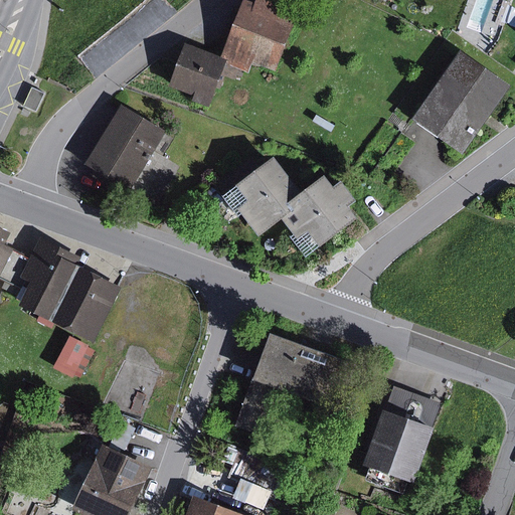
[(251,0),(243,0),(223,54),(229,56),(253,66),(258,56),(280,64),(305,0),(256,0),(256,2),(251,0)]
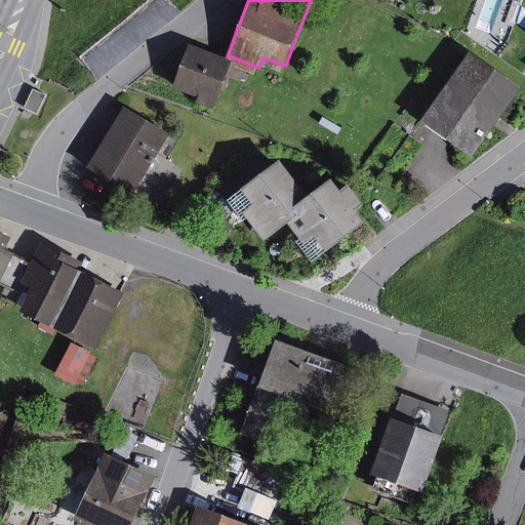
[(228,55),(193,42),(176,86),(216,102),(234,57),(228,55)]
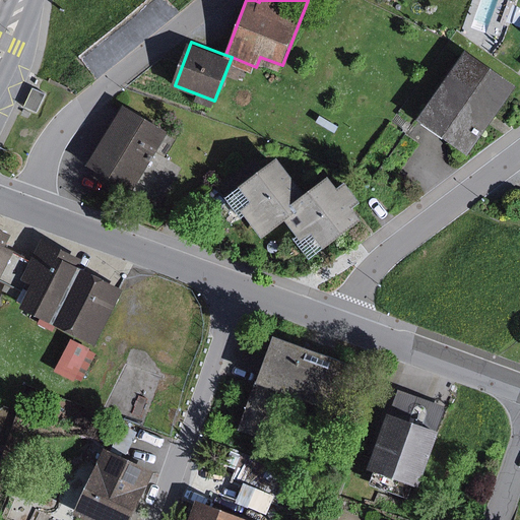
[(517,84),(466,51),(421,118),(472,151),(517,84)]
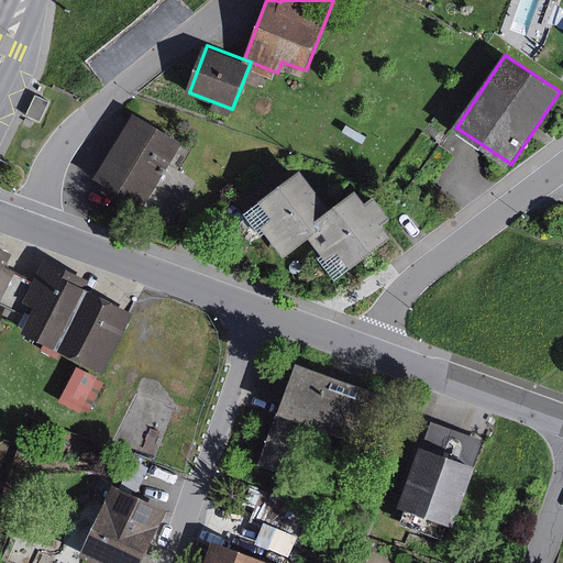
[(34,97),(25,118),(40,123),(48,102),(34,97)]
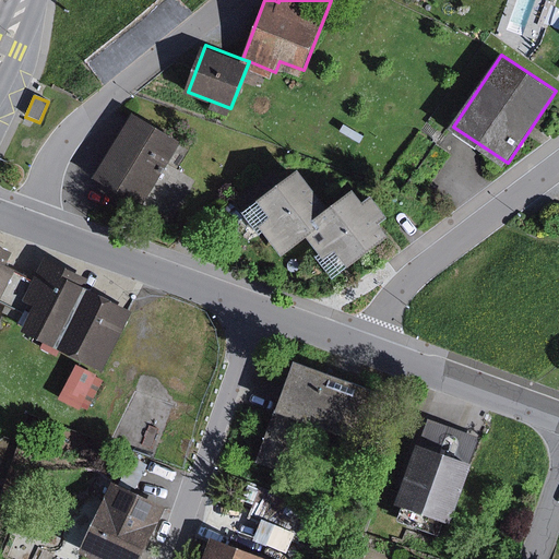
[(183,141),(134,114),(98,176),(147,203),(183,141)]
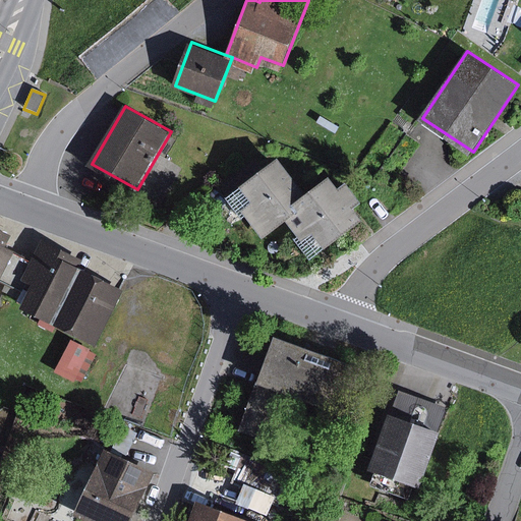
[(277,156),(229,191),(264,237),(288,219),(295,214),(288,205),(304,191),(277,156)]
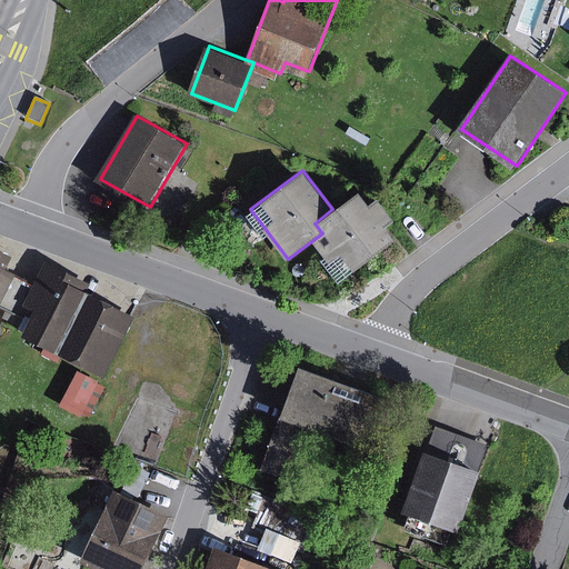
[(332,209),(315,223),(322,233),(315,239),(345,278),(397,239),(386,225),(395,218),(378,196),(368,203),(358,190),(332,209)]
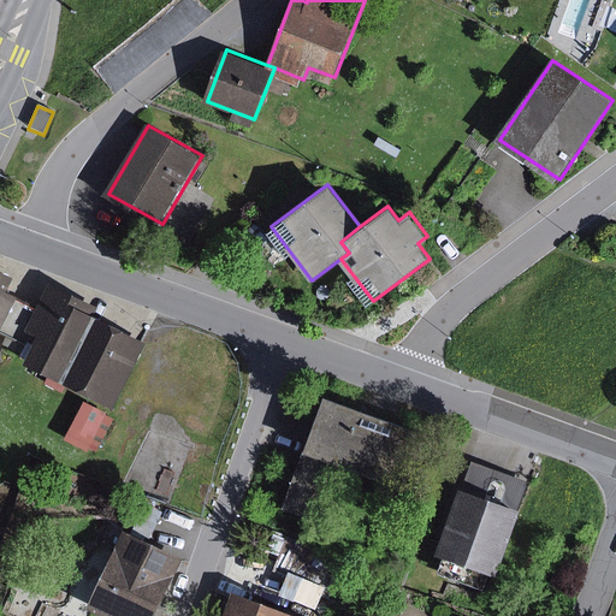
[(0,332),(16,300),(5,294),(12,278),(0,272),(0,332)]
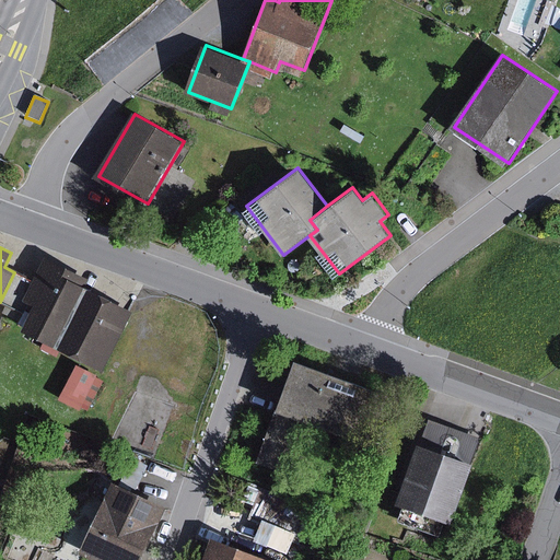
[(85,281),(42,260),(32,281),(14,272),(0,302),(0,304),(26,317),(19,334),(102,373),(131,314),(81,290),(85,281)]
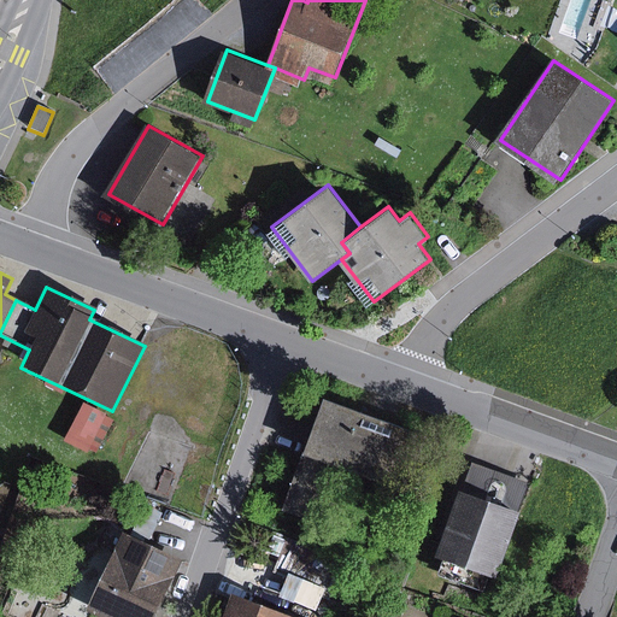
[(435,440),(323,400),(285,511),(327,526),(347,469),(417,493),(435,440)]
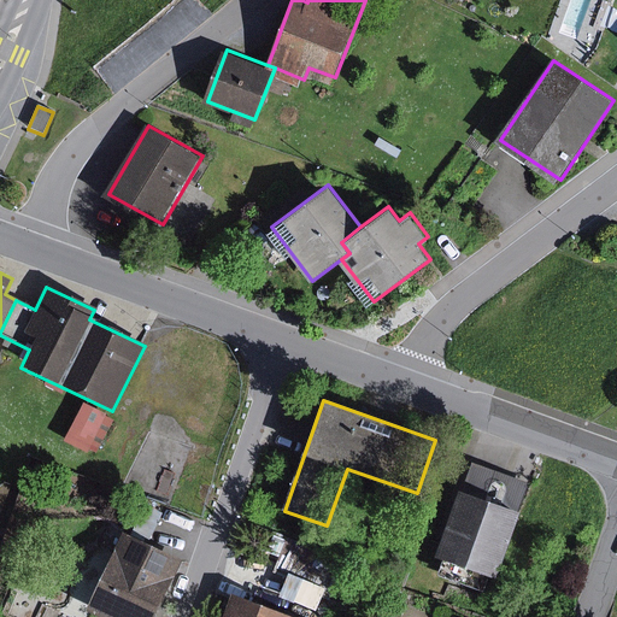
[(105,415),(83,404),(64,441),(86,453),(105,415)]
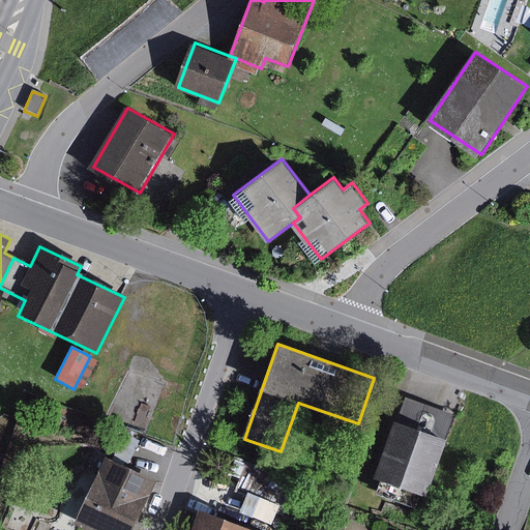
[(395,424),(443,441),(452,413),(406,396),(395,424)]
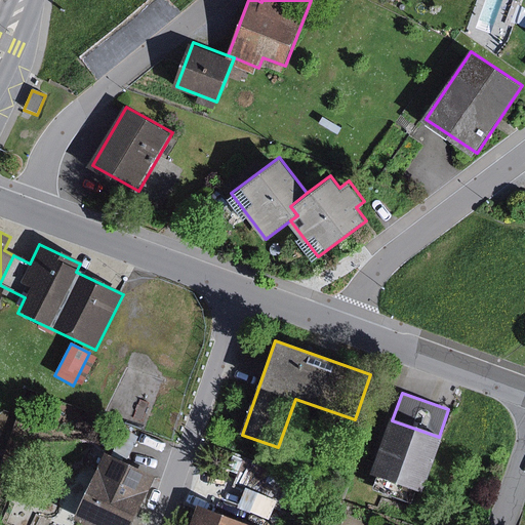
[(392,420),(372,475),(419,491),(439,437),(392,420)]
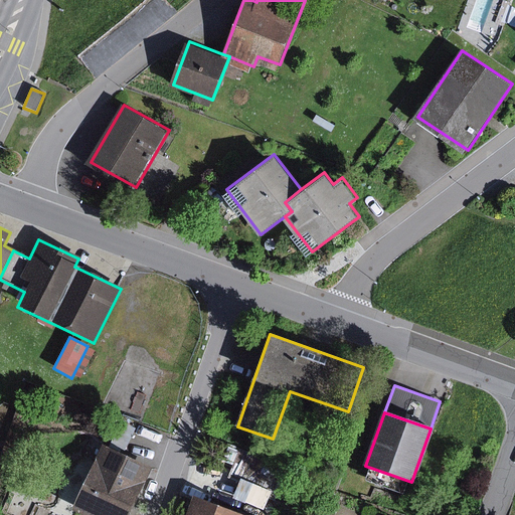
[(135,514),(159,467),(116,447),(88,505),(110,514),(135,514)]
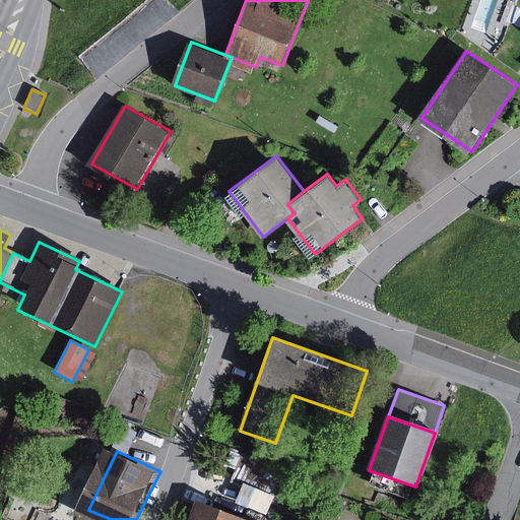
[(237,519),(195,504),(189,519),(237,519)]
